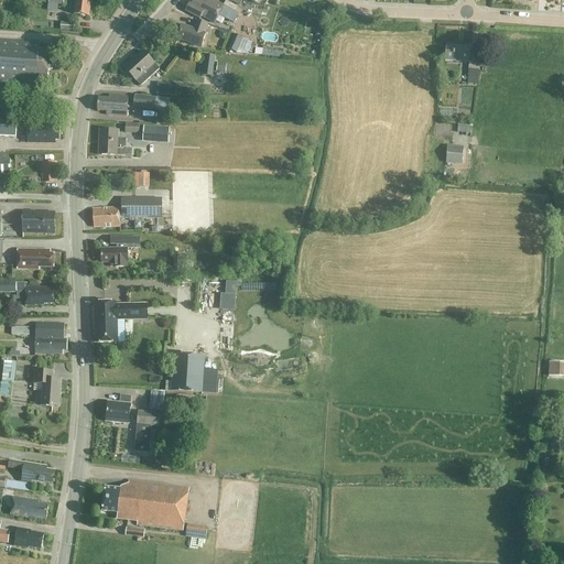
[(90,0),(76,0),(74,14),(89,17),(90,0)]
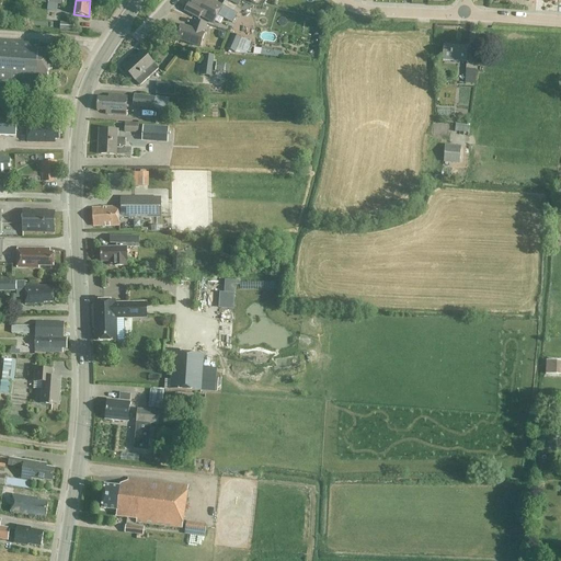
[(222,7),(210,0),(193,0),(187,12),(199,19),(201,16),(214,23),(217,15),(225,20),(229,10),(222,7)]
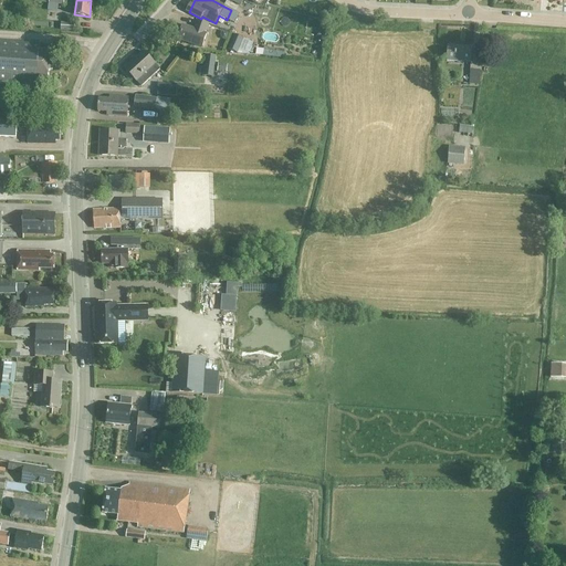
[(333,8),(328,13),(333,18),(337,12),(333,8)]
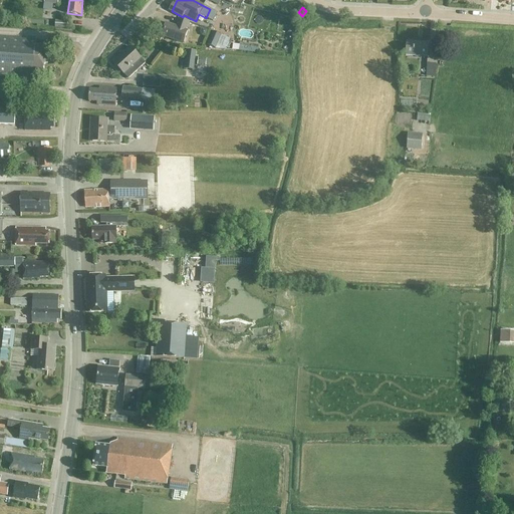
[(162,36),(183,43),(188,31),(187,31),(190,23),(179,19),(176,27),(166,23),(162,36)]
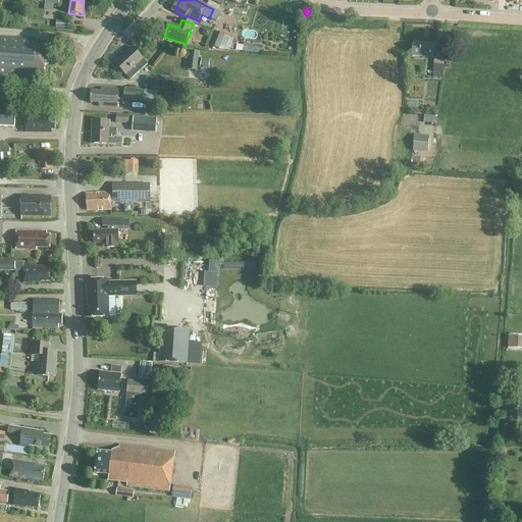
[(224,36),(215,32),(210,45),(218,49),(224,36)]
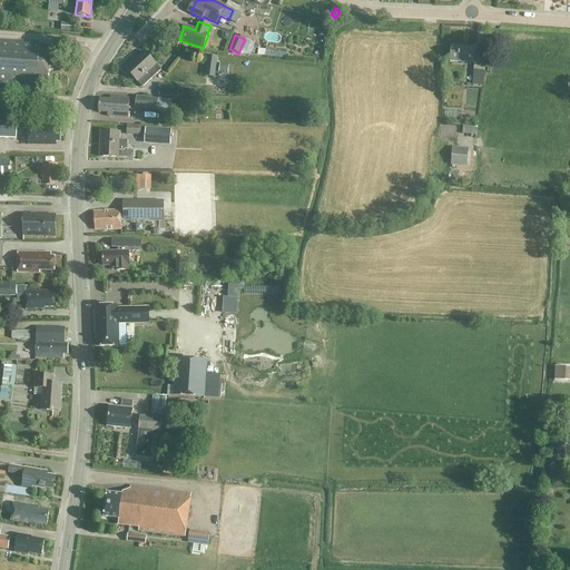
[(255,43),(246,39),(241,53),(249,57),(255,43)]
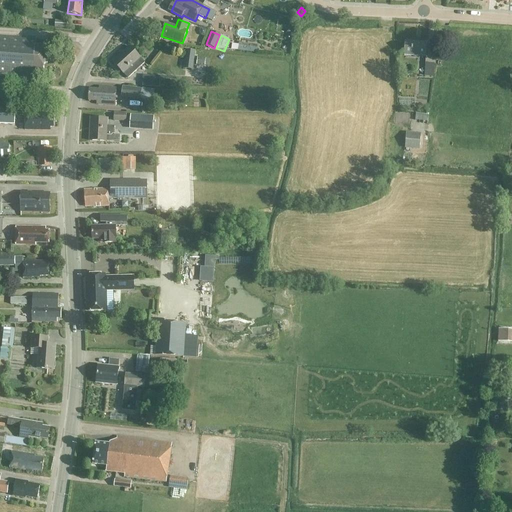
[(36,39),(0,36),(0,76),(15,78),(15,81),(12,81),(12,88),(17,88),(18,78),(23,78),(23,82),(33,82),(34,73),(43,73),(44,65),(47,65),(48,56),(45,55),(45,47),(35,46),(36,39)]
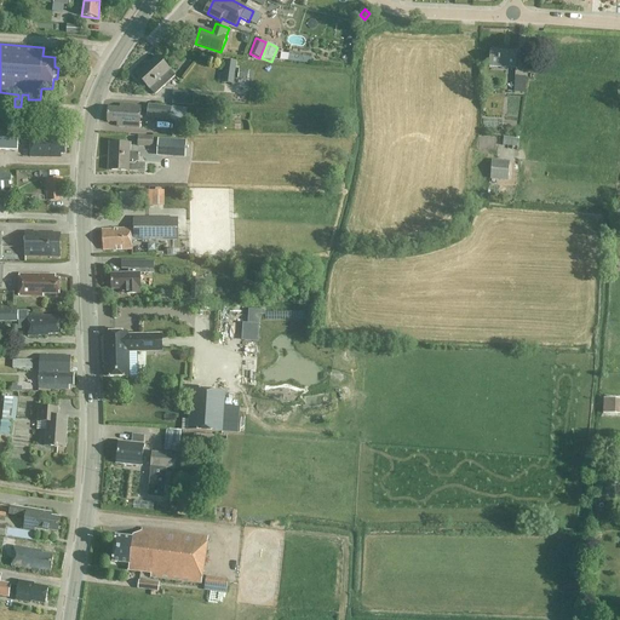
[(489,68),(516,69),(517,52),(491,50),(489,68)]
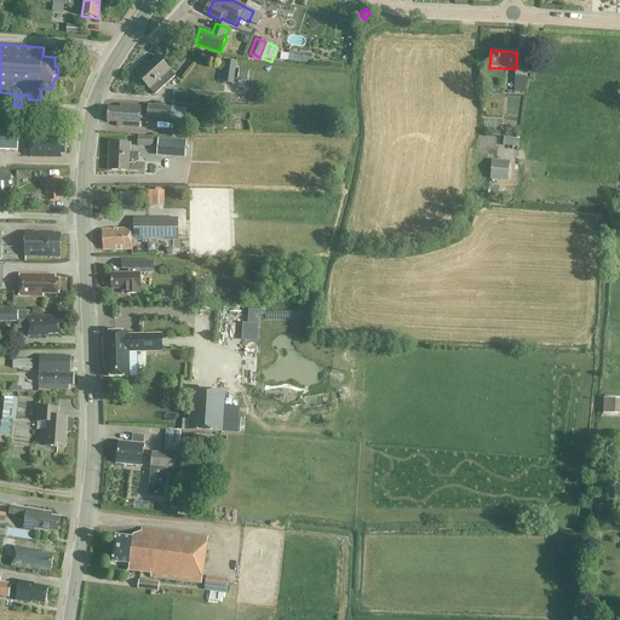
[(176,76),(158,57),(137,75),(155,96),(176,76)]
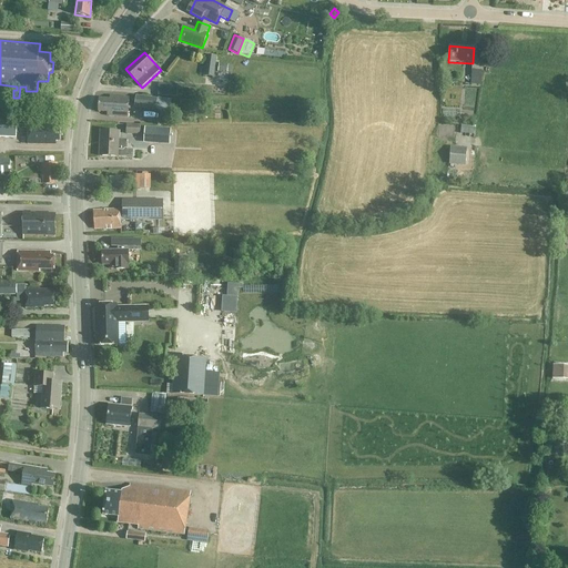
[(216,57),(206,56),(204,75),(214,77),(216,57)]
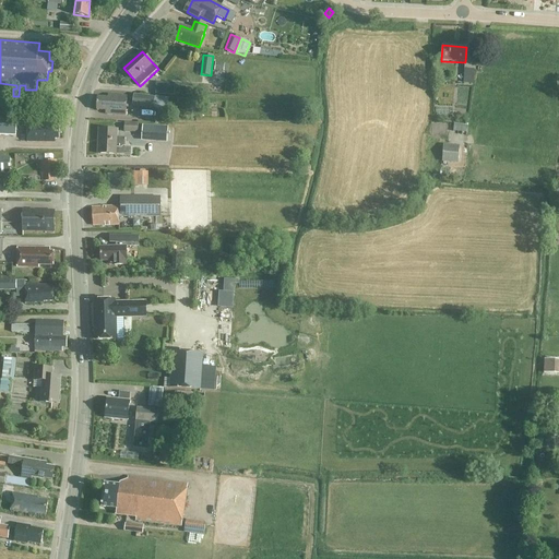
[(214,71),(224,72),(225,64),(216,63),(214,71)]
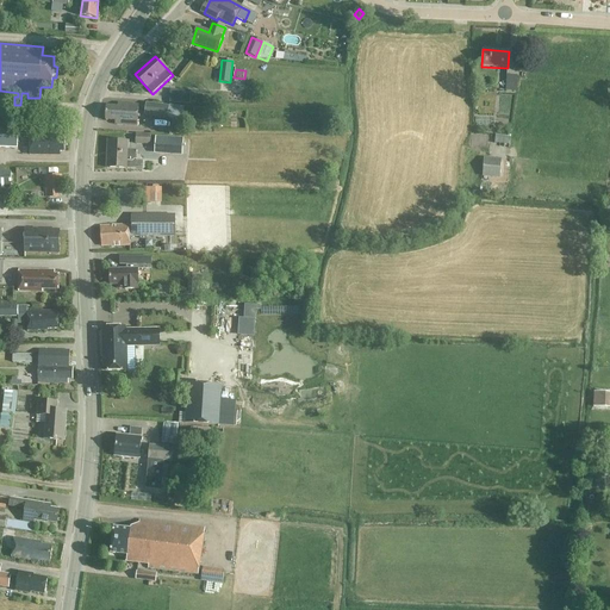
[(517,76),(506,76),(506,92),(517,92),(517,76)]
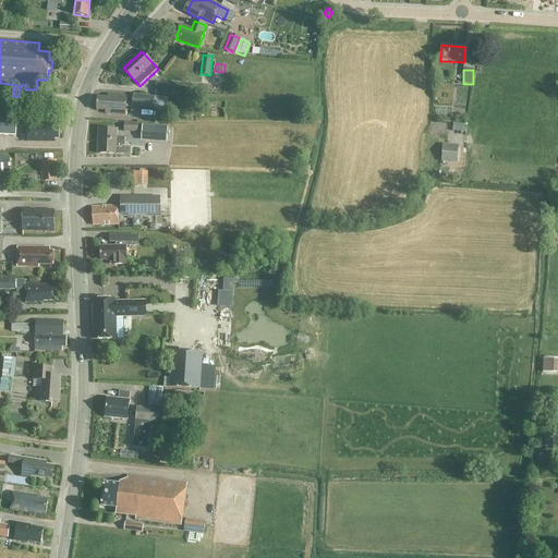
[(157,95),(173,96),(174,84),(158,83),(157,95)]
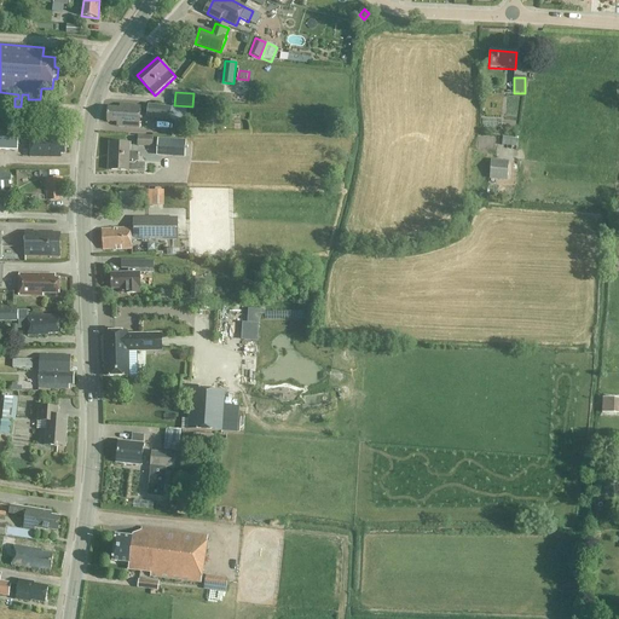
[(15,97),(0,96),(0,108),(13,109),(15,97)]
